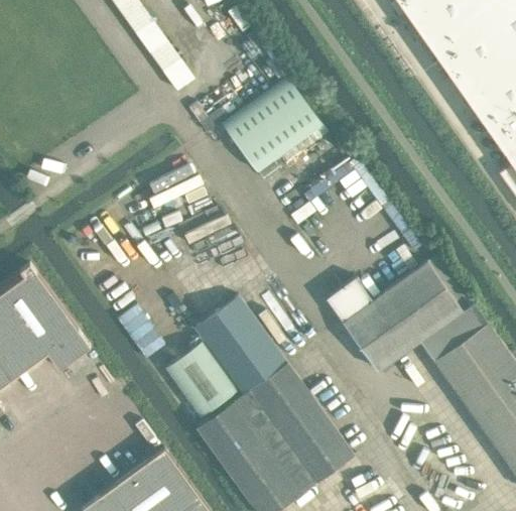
[(515,0),(395,0),(512,165),(499,174),(515,199),(515,0)]
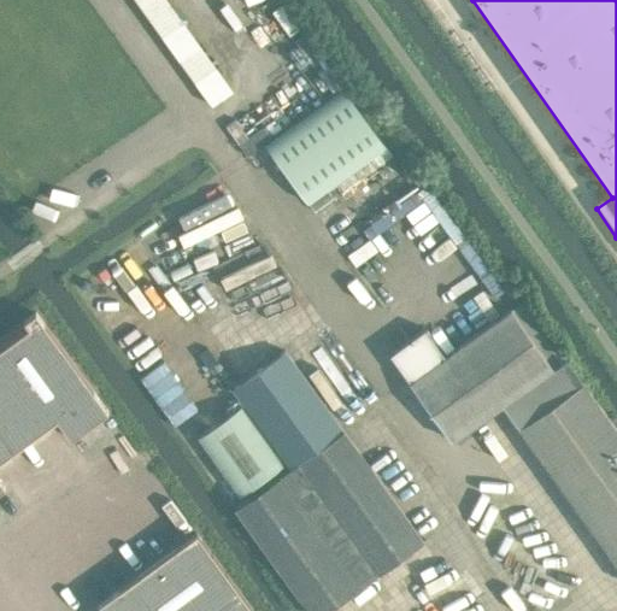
[(307,209),(387,153),(345,93),(265,148),(307,209)]
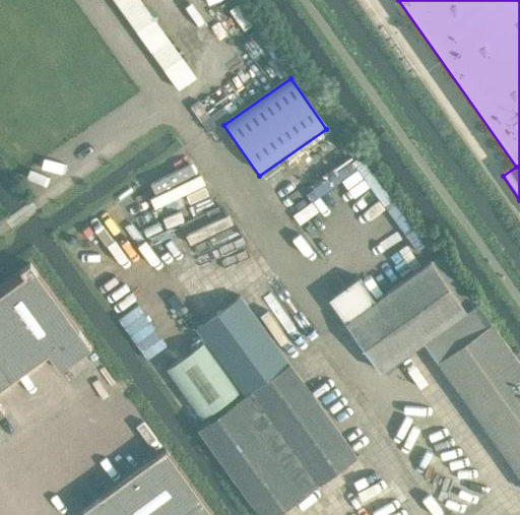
[(381,376),(424,345),(465,315),(465,314),(430,265),(375,305),(359,281),(328,303),(381,376)]
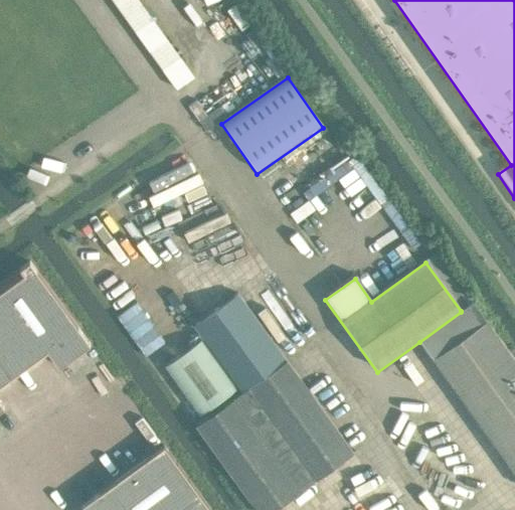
[(59,370),(91,348),(29,265),(0,286),(0,413),(4,410),(0,404),(0,387),(47,354),(59,370)]
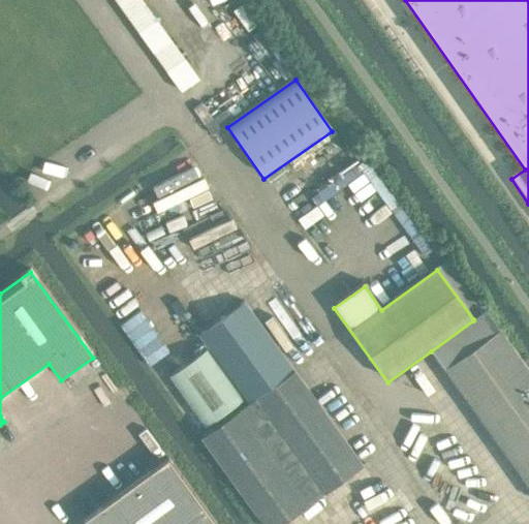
[(198,338),(248,406),(292,374),(243,306),(198,338)]
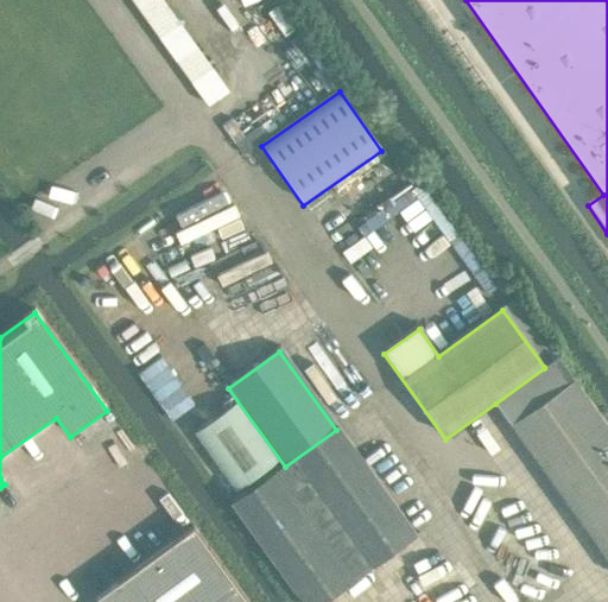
[(495,404),(511,426),(572,382),(556,359),(544,367),(544,368),(495,404)]
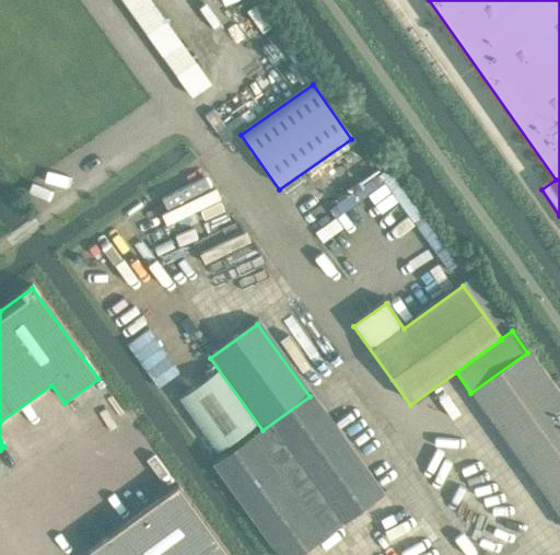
[(559,396),(528,351),(527,353),(470,393),(559,517),(559,396)]
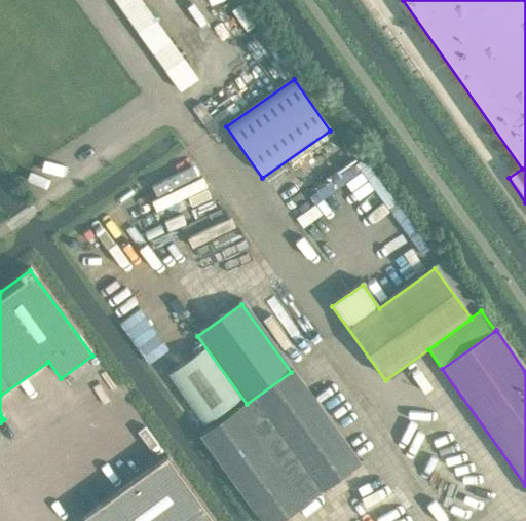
[(202,359),(168,382),(203,433),(240,407),(202,359)]
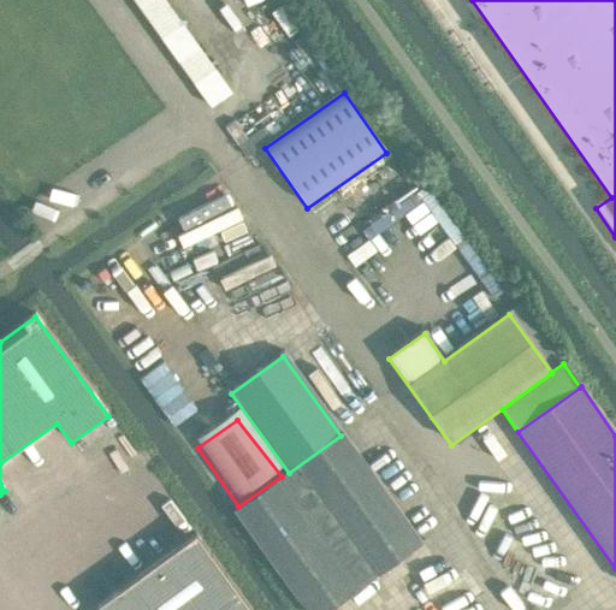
[(314,489),(378,576),(421,546),(341,436),(306,461),(284,477),(236,511),(306,609),(332,609),(359,591),(295,502),(314,489)]
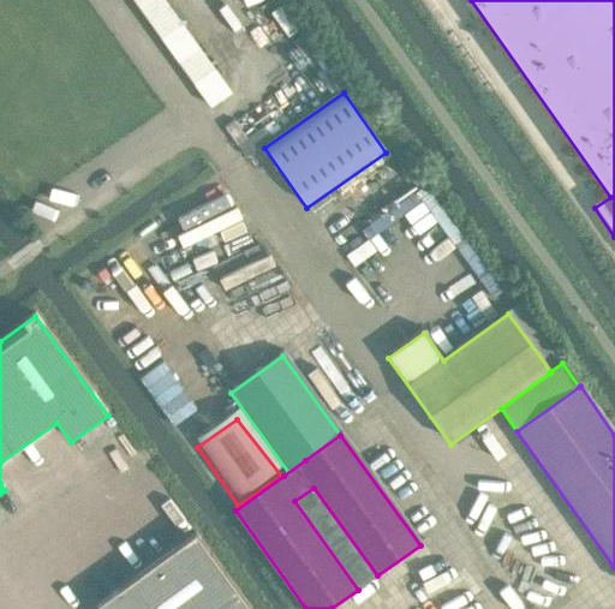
[(221,608),(239,596),(196,536),(99,608),(221,608)]
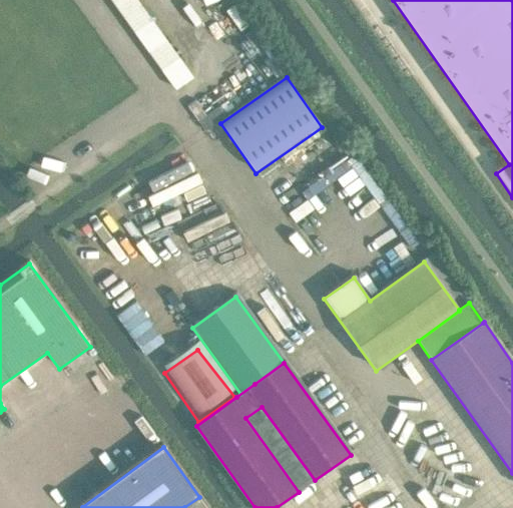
[(206,507),(199,497),(184,507),(206,507)]
